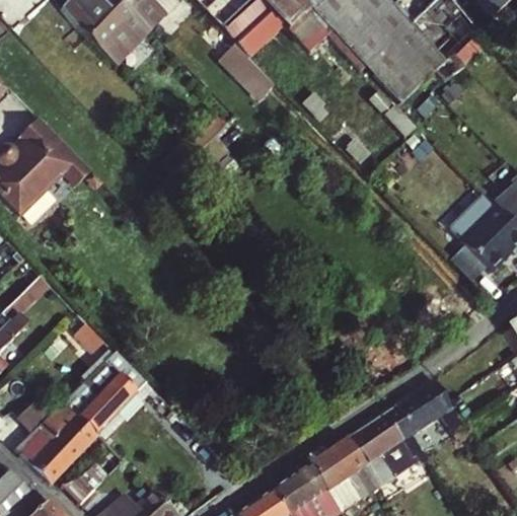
[(118,32),(133,48),(153,28),(138,13),(125,0),(91,0),(97,5),(78,24),(89,37),(100,49),(118,32)]
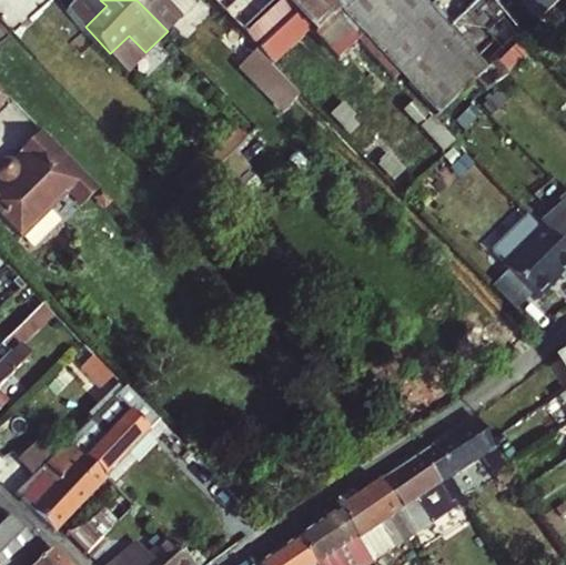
[(137,0),(151,14),(165,0),(137,0)]
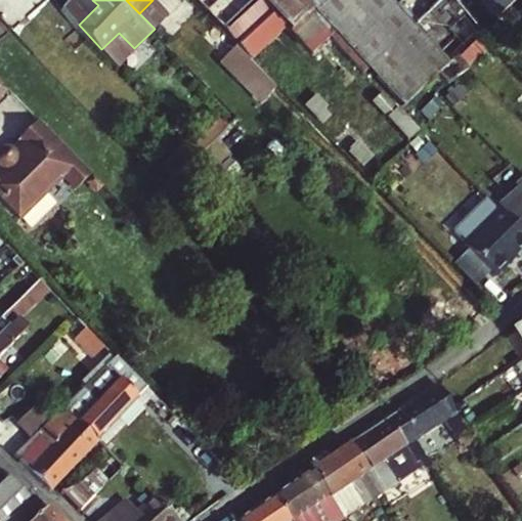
[(464,58),(459,53),(494,20),(497,17),(516,0),(194,0),(217,22),(221,26),(209,37),(237,67),(250,55),(253,58),(288,27),(313,54),(333,36),(365,71),(368,67),(404,104),(440,72),(450,83),(472,68),(464,58)]
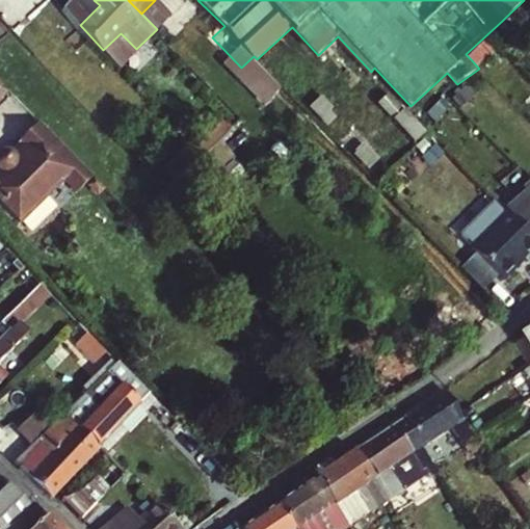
[(78,50),(91,37),(80,25),(67,38),(78,50)]
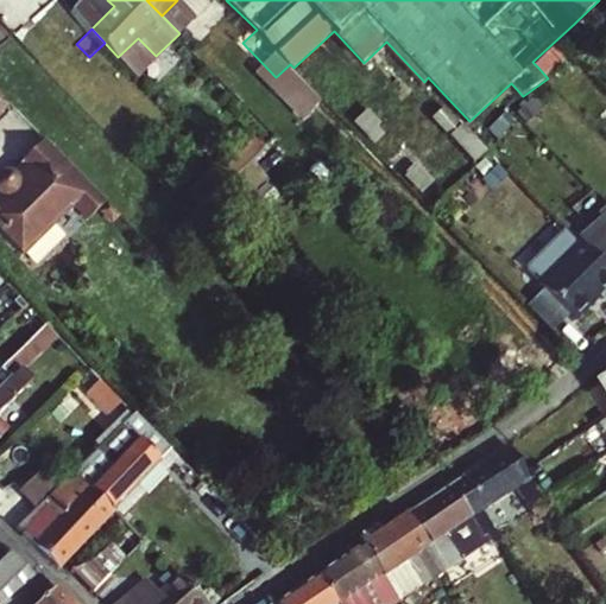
[(118,57),(136,75),(156,56),(138,38),(118,57)]
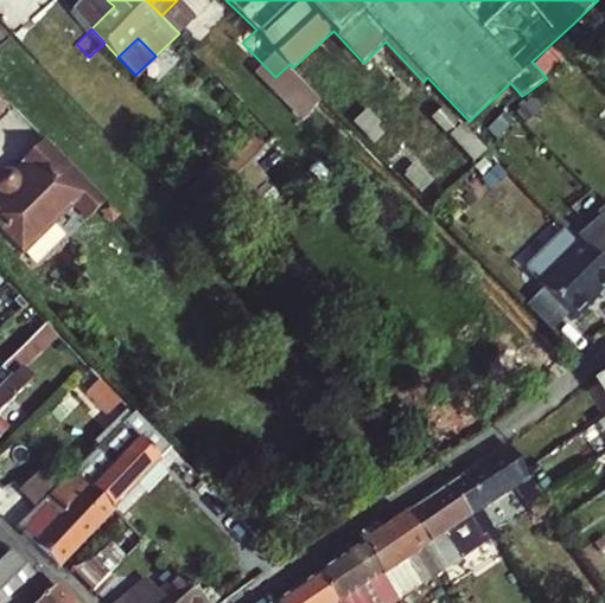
[(0,122),(10,114),(17,107),(0,90),(0,122)]
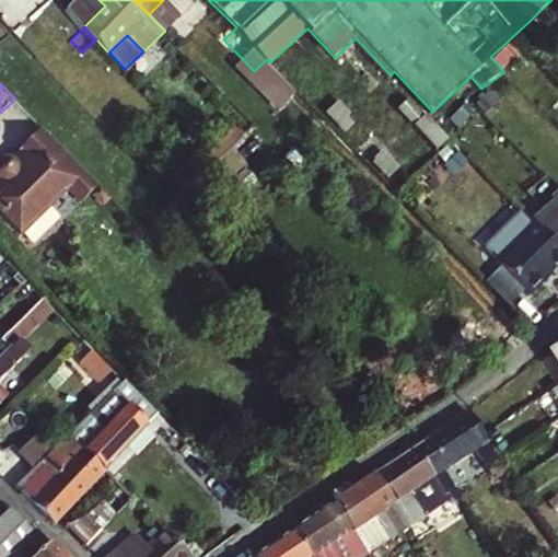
[(33,117),(15,99),(9,105),(26,124),(33,117)]
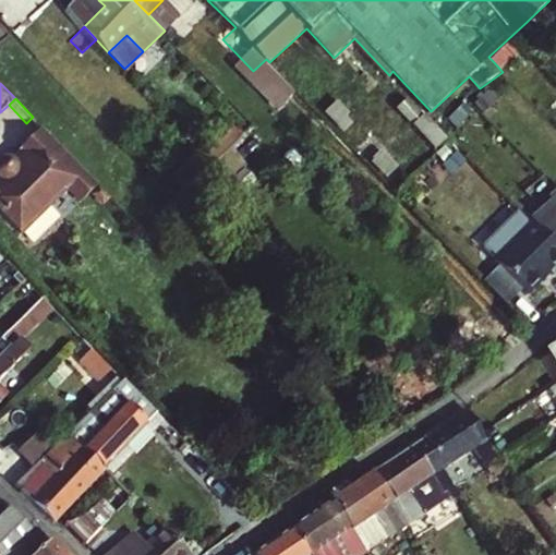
[(387,175),(402,163),(376,129),(362,140),(387,175)]
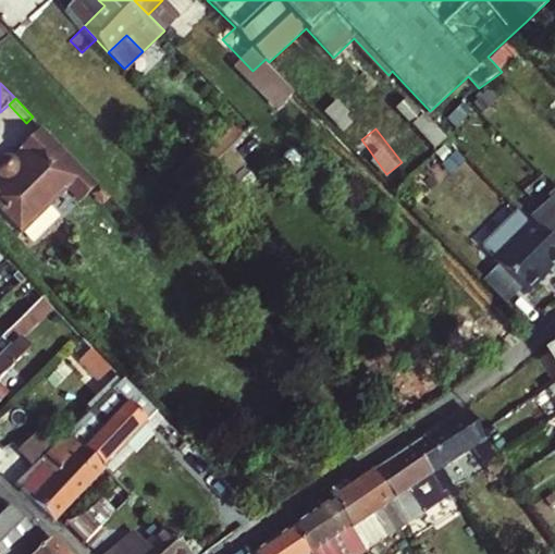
[(26,155),(16,163),(14,162),(11,162),(8,162),(4,164),(2,167),(1,170),(1,173),(2,176),(0,179),(0,187),(0,188),(0,207),(28,236),(59,207),(58,204),(65,196),(76,196),(85,205),(102,188),(48,132),(24,154),(26,155)]
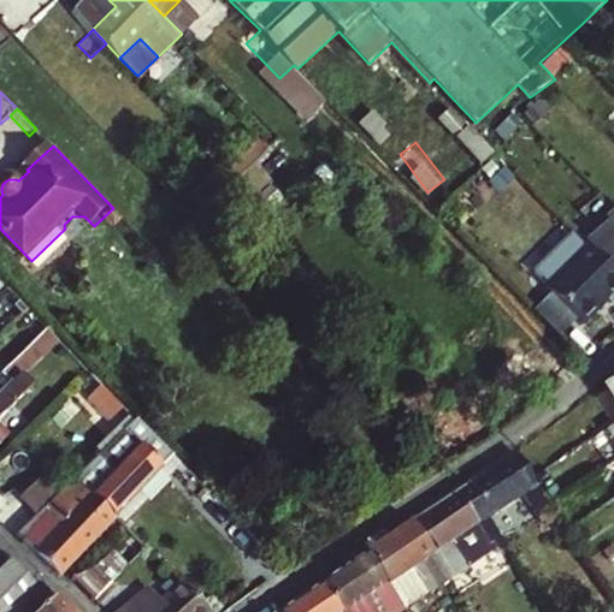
[(609,223),(595,235),(613,256),(613,226),(609,223)]
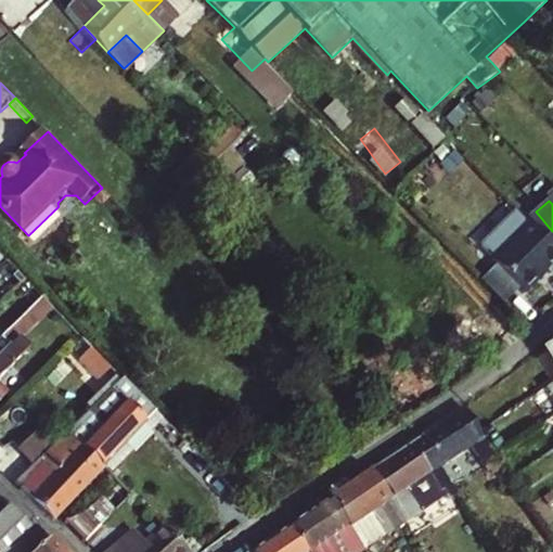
[(552,243),(531,221),(492,259),(526,292),(549,269),(552,271),(552,243)]
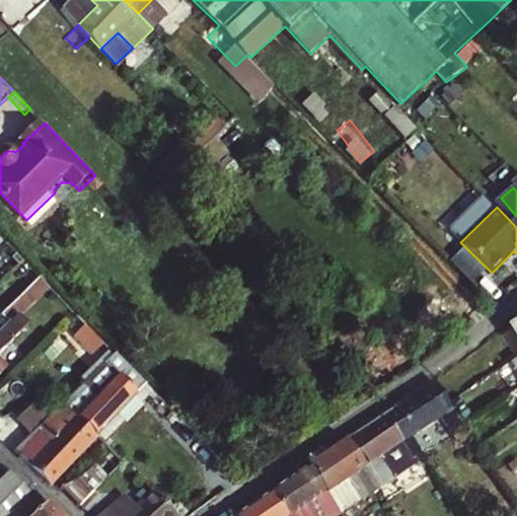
[(18,251),(8,242),(0,249),(9,260),(18,251)]
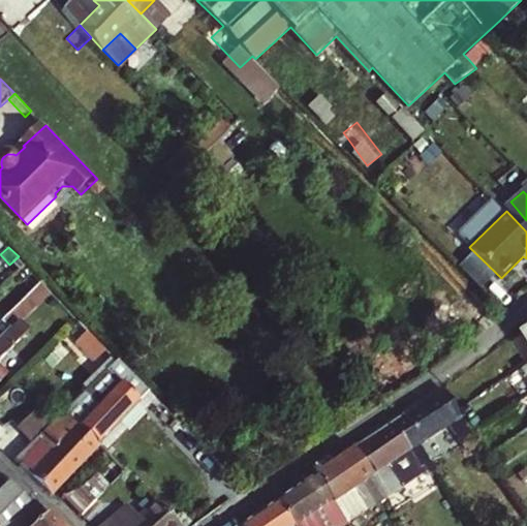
[(6,294),(0,300),(0,309),(7,318),(16,310),(19,307),(6,294)]
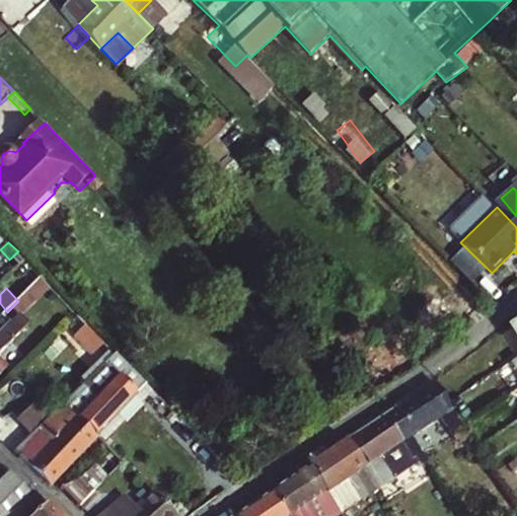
[(0,318),(0,374),(10,365),(0,353),(0,350),(31,320),(15,304),(7,312),(0,318)]
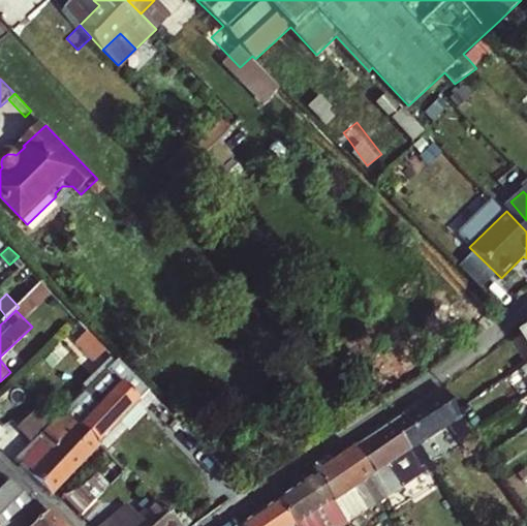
[(107,349),(90,331),(76,343),(94,361),(107,349)]
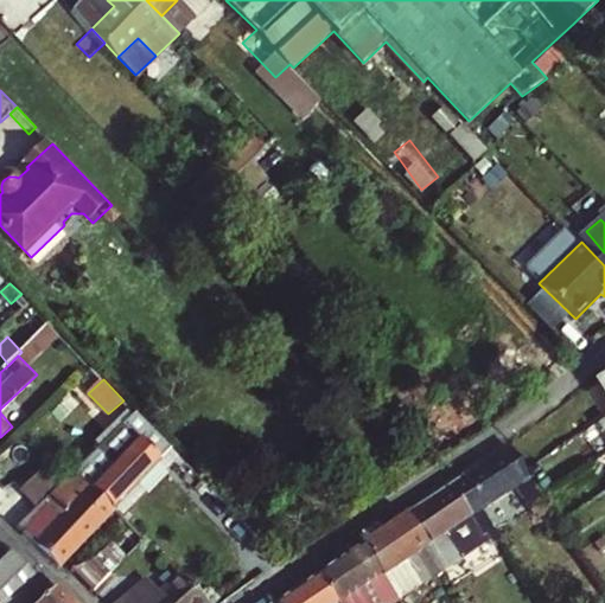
[(604,386),(600,380),(588,389),(604,410),(604,386)]
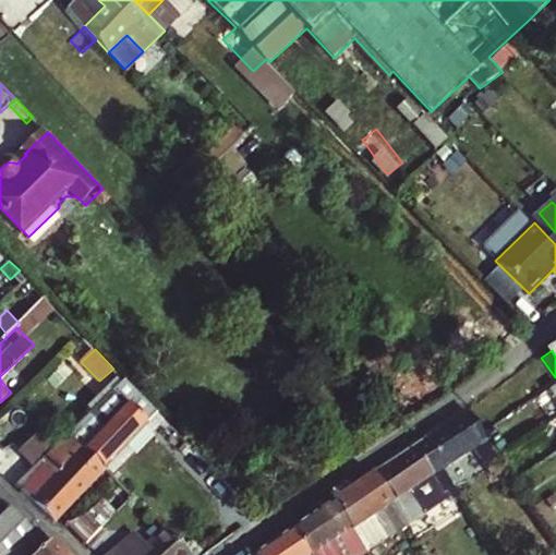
[(159,413),(125,379),(17,484),(56,520),(159,413)]
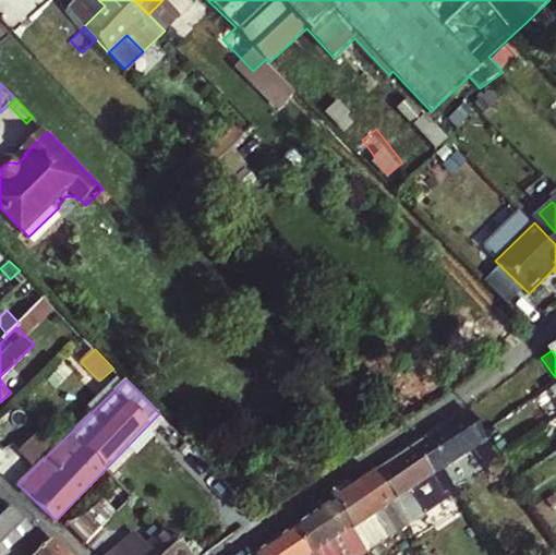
[(468,410),(427,437),(437,453),(424,462),(432,474),(445,493),(449,490),(456,485),(443,467),(473,447),(485,466),(499,456),(468,410)]
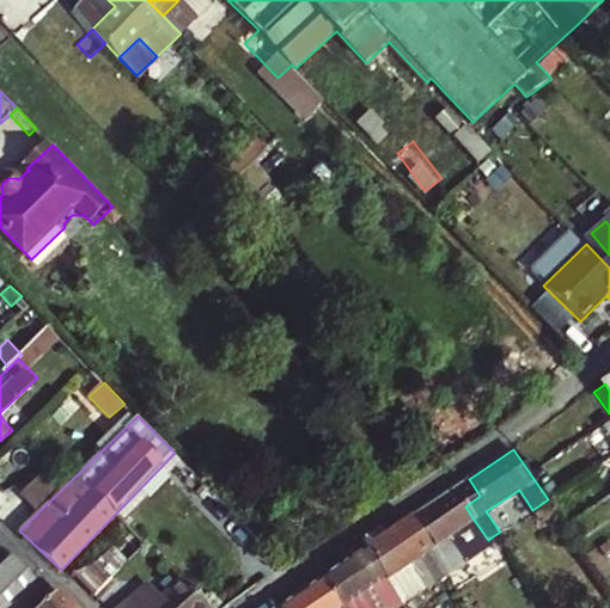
[(20,485),(38,503),(61,480),(43,462),(20,485)]
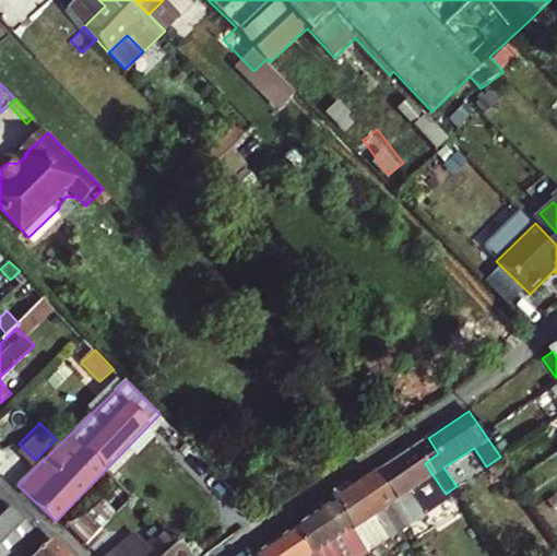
[(428,438),(375,473),(394,501),(409,523),(453,496),(460,492),(457,486),(450,491),(446,494),(433,475),(425,463),(438,453),(428,438)]
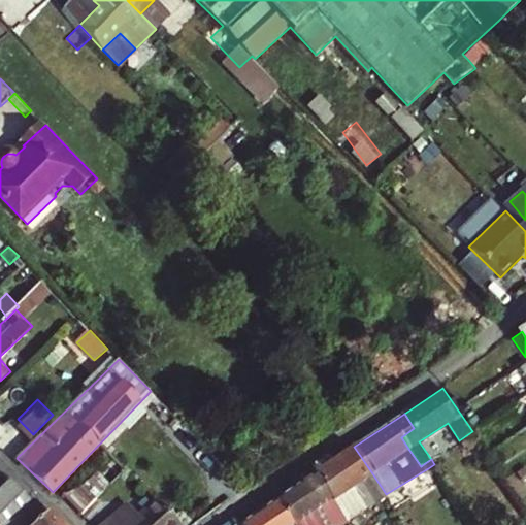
[(354,447),(316,472),(333,499),(348,520),(386,494),(372,473),(354,447)]
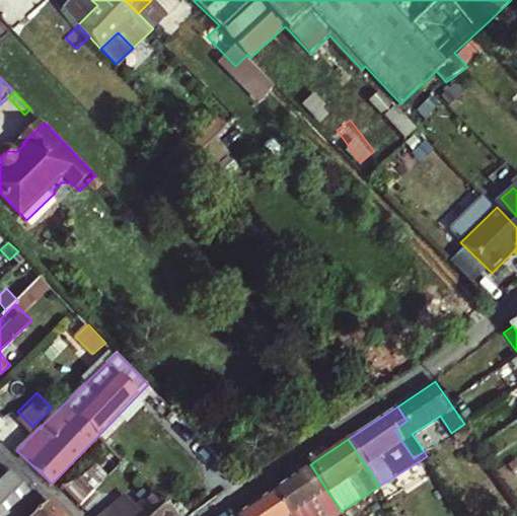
[(125,460),(113,448),(69,493),(81,505),(125,460)]
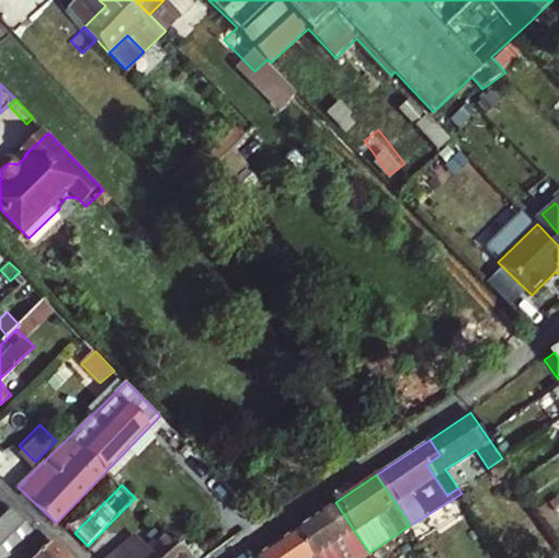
[(335,502),(296,528),(315,557),(361,557),(369,553),(354,531),(335,502)]
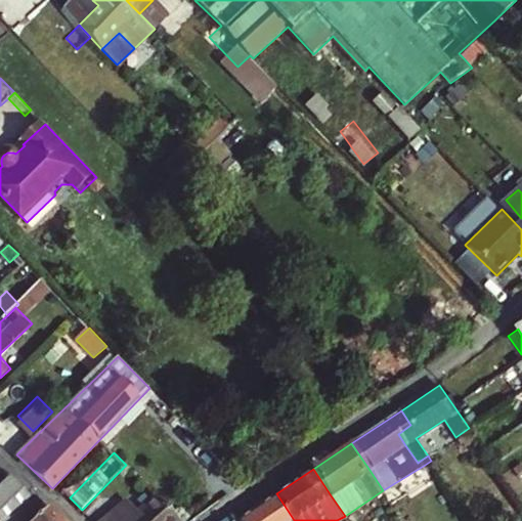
[(0,516),(2,519),(31,492),(10,473),(0,483),(0,516)]
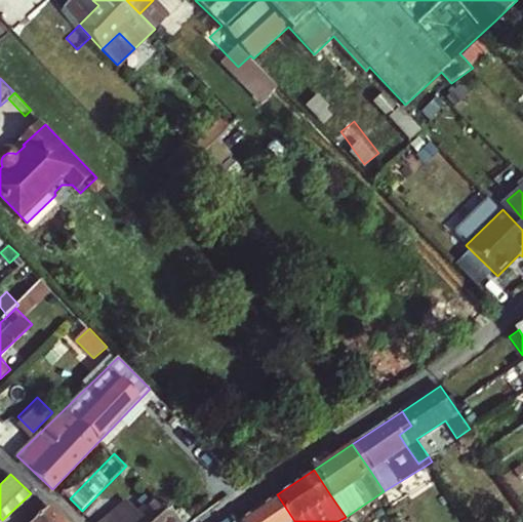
[(177,517),(156,494),(139,508),(129,496),(98,521),(178,521),(180,520),(177,517)]
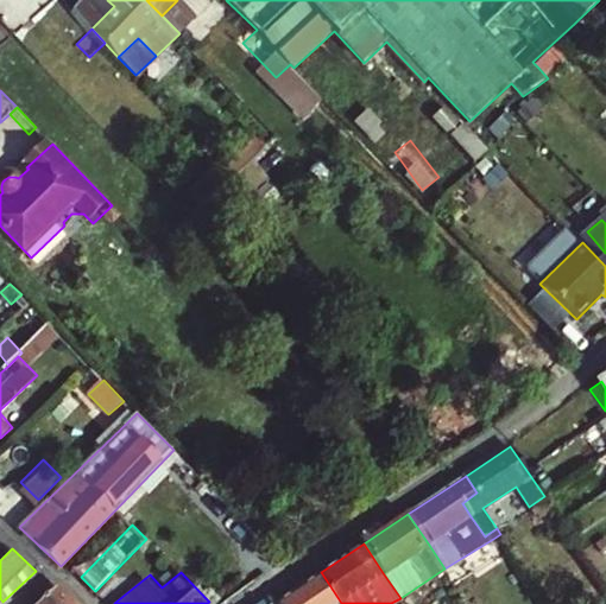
[(321,572),(279,601),(281,603),(341,603),(321,572)]
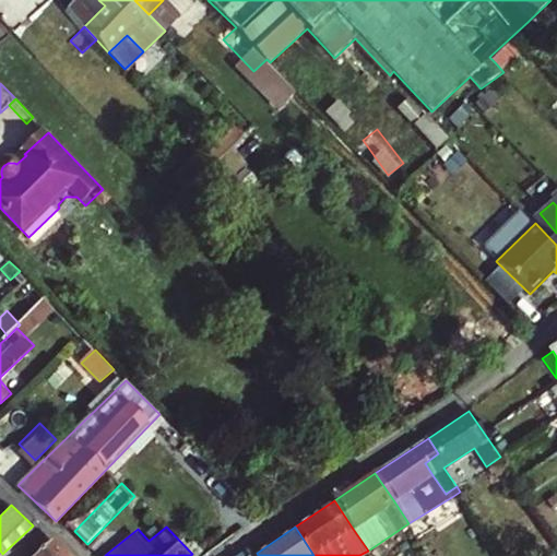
[(69,555),(51,537),(31,555),(69,555)]
